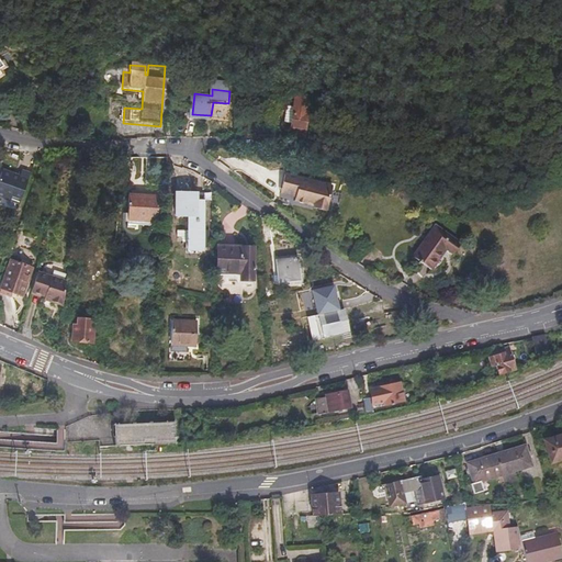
[(292,134),(307,137),(315,105),(296,103),(296,104),(290,104),(287,122),(293,123),(292,134)]
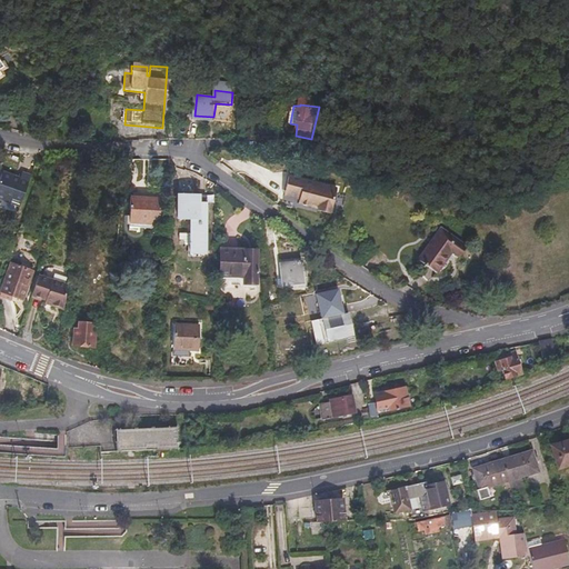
[(277,126),(280,112),(271,110),(268,123),(277,126)]
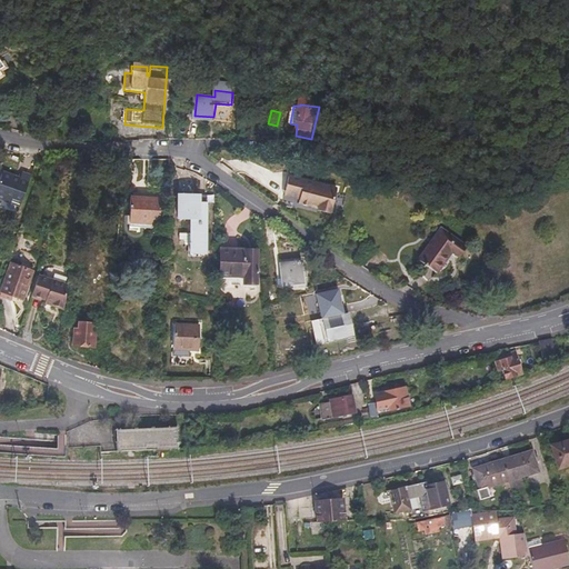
[(30,175),(20,170),(17,178),(0,172),(0,207),(16,212),(30,175)]
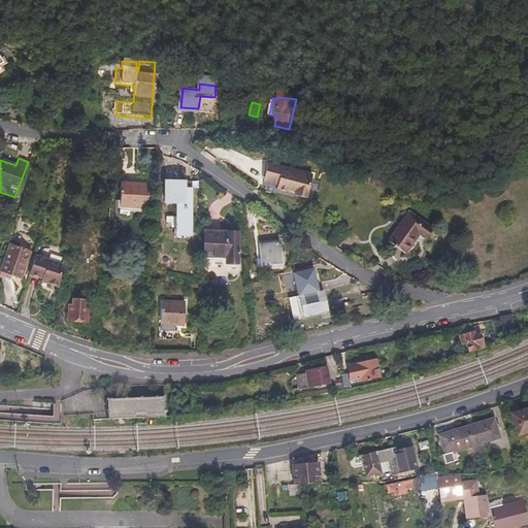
[(307,197),(314,173),(269,162),(264,180),(277,185),(277,188),(295,193),(295,194),(307,197)]
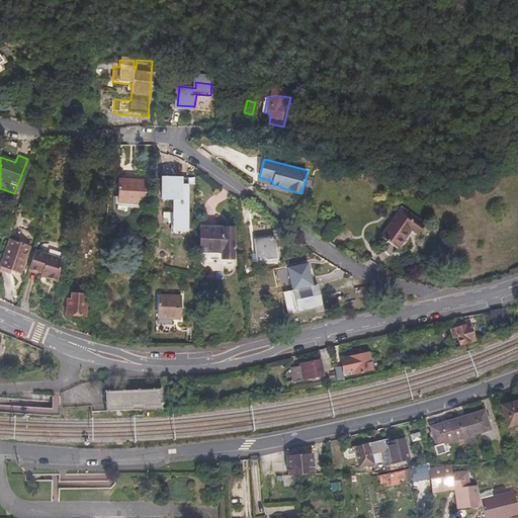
[(181,176),(162,176),(162,197),(172,197),(172,228),(186,229),(187,182),(181,182),(181,176)]
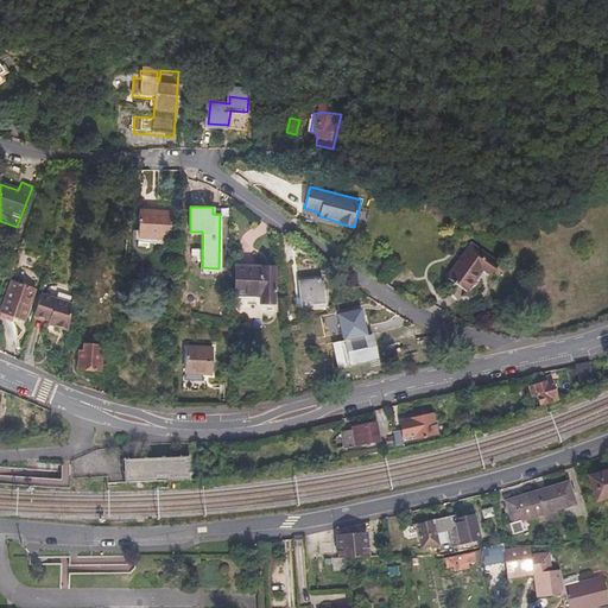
[(172,213),(140,210),(137,241),(163,244),(163,239),(170,239),(172,213)]
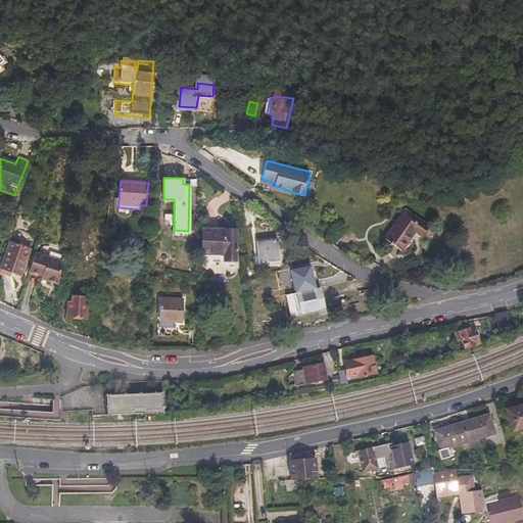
[(426,224),(403,207),(387,231),(391,234),(387,239),(399,248),(413,230),(419,234),(426,224)]
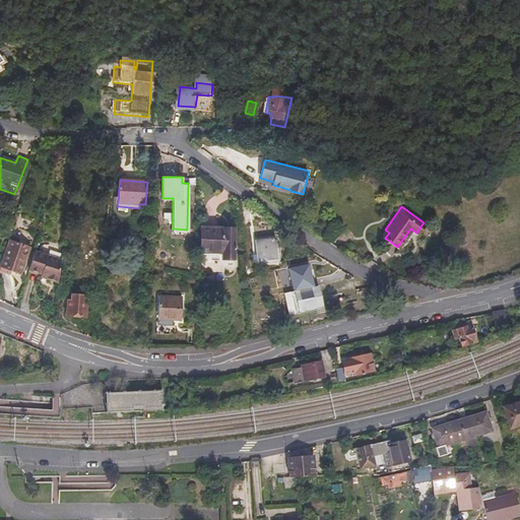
[(252,217),(245,218),(246,232),(253,231),(252,217)]
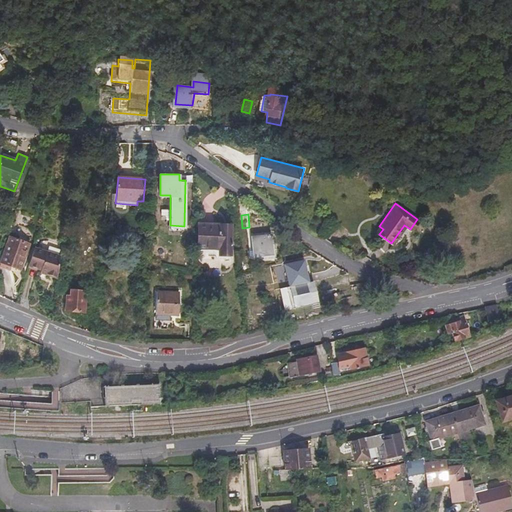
[(231,220),(198,223),(201,251),(219,250),(219,255),(234,254),(231,220)]
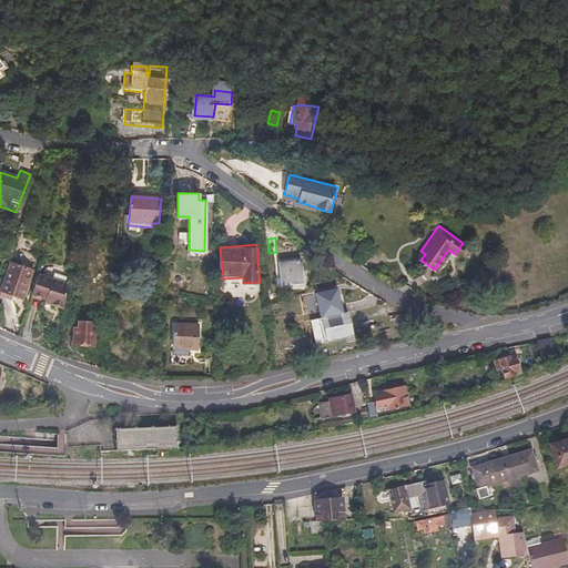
[(425,254),(421,251),(416,257),(421,260),(425,254)]
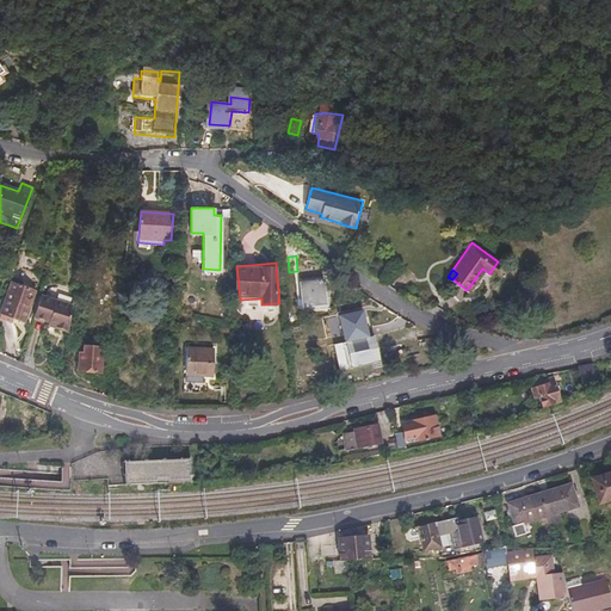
[(320,276),(297,277),(300,301),(323,300),(320,276)]
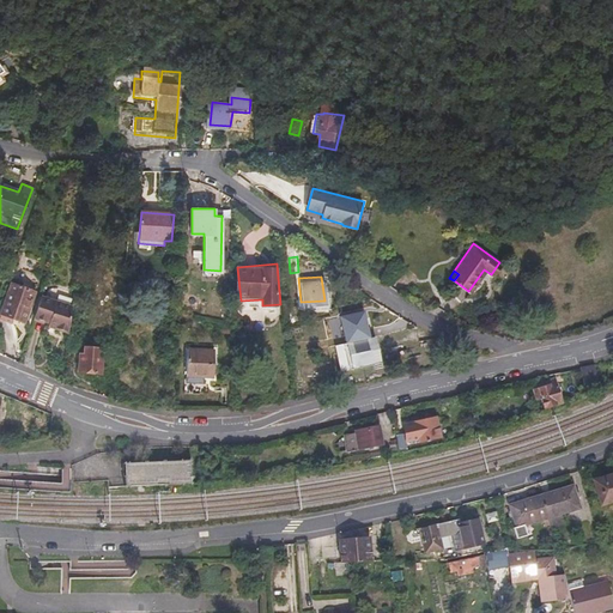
[(34,296),(10,286),(0,314),(0,317),(23,327),(34,296)]
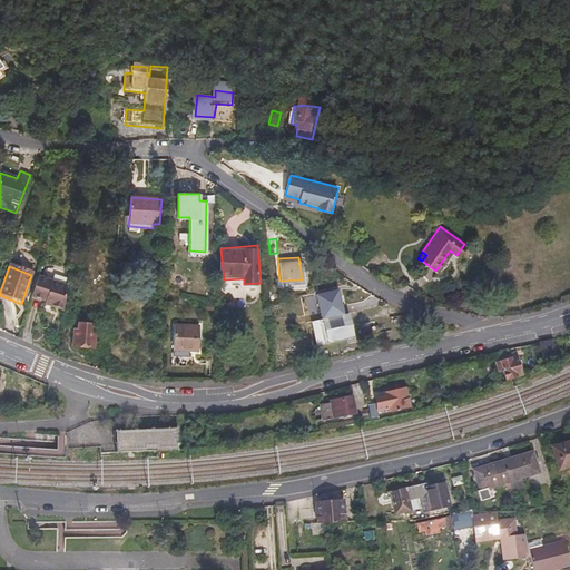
[(50,304),(64,306),(67,284),(37,277),(30,297),(45,300),(51,302),(50,304)]
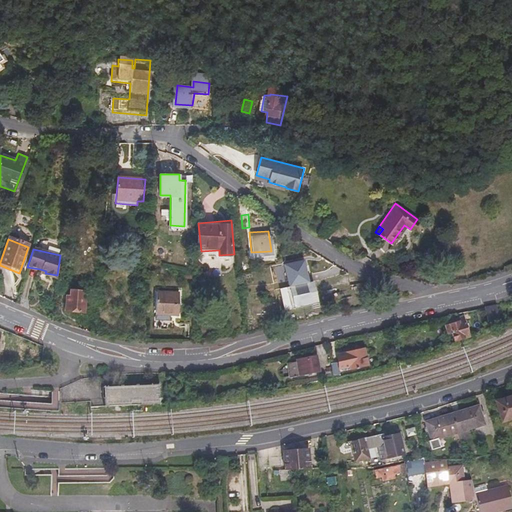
[(287,279),(287,285),(309,283),(307,260),(276,263),(278,280),(287,279)]
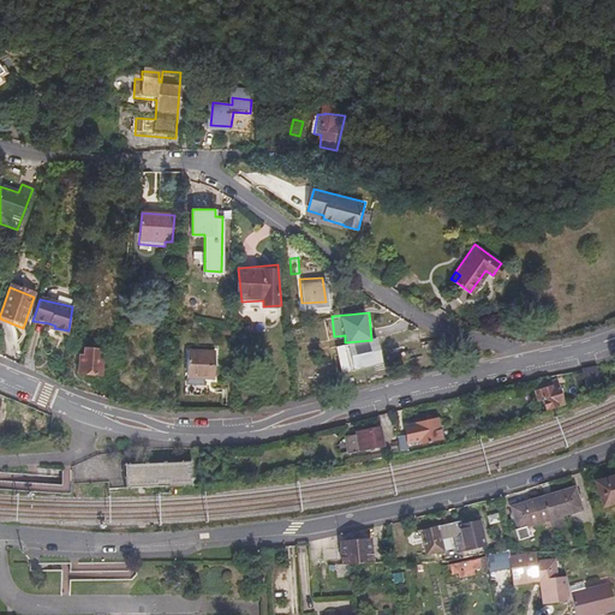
[(79,354),(77,372),(101,376),(103,350),(85,347),(84,356),(79,354)]
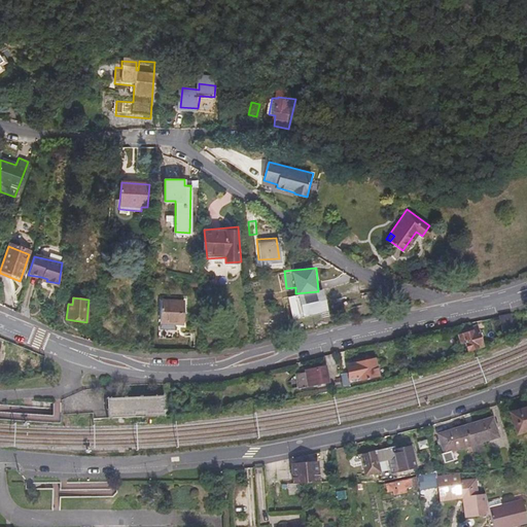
[(184,326),(184,304),(161,304),(161,326),(184,326)]
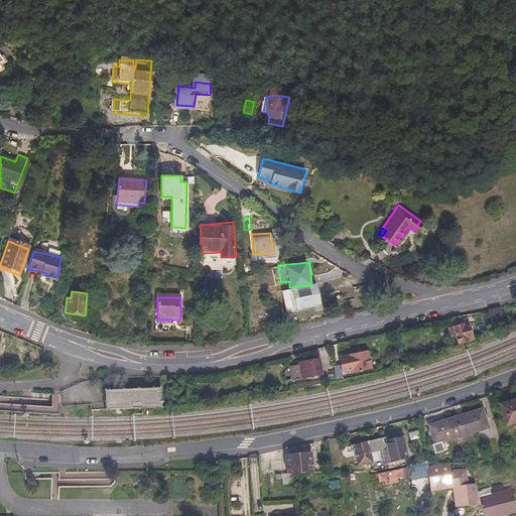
[(504,320),(501,307),(490,310),(493,324),(504,320)]
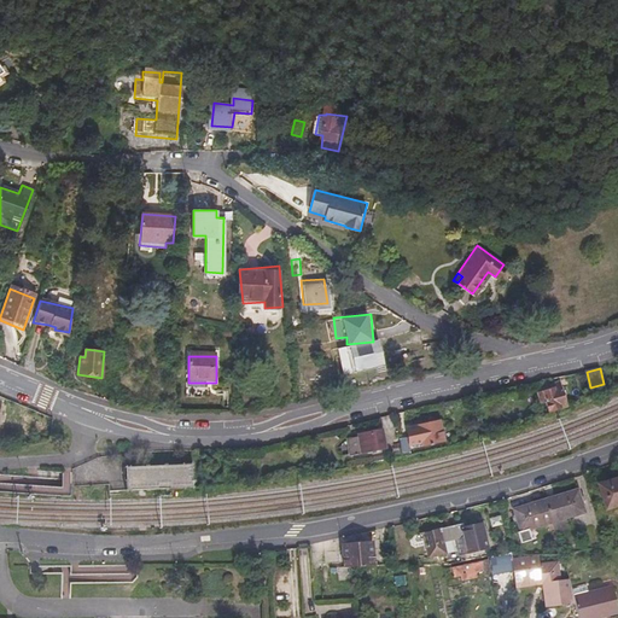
[(564,402),(560,384),(553,385),(553,389),(538,392),(541,403),(546,402),(547,406),(564,402)]
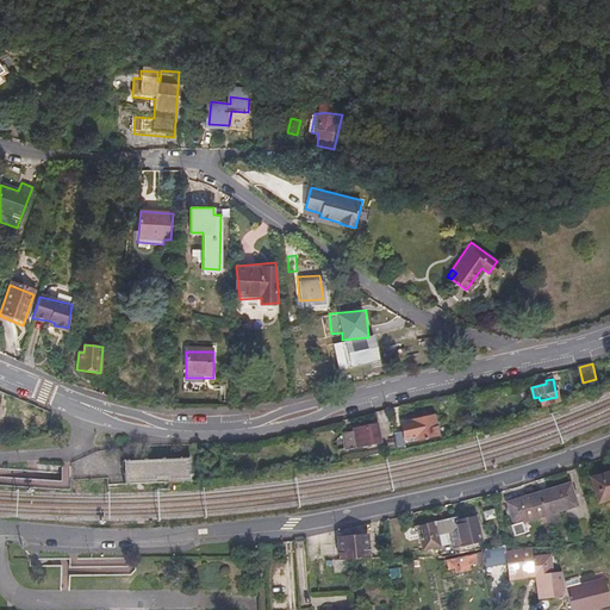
[(205,410),(217,409),(217,391),(205,391),(205,410)]
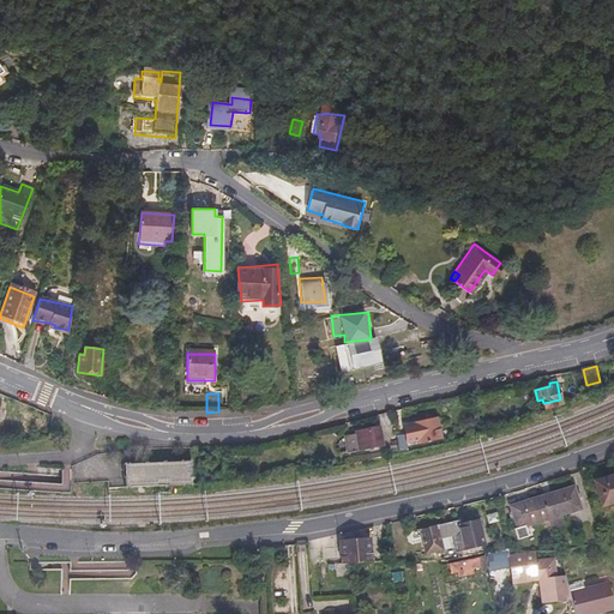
[(443,439),(438,417),(416,423),(416,425),(410,427),(414,441),(420,440),(421,444),(443,439)]
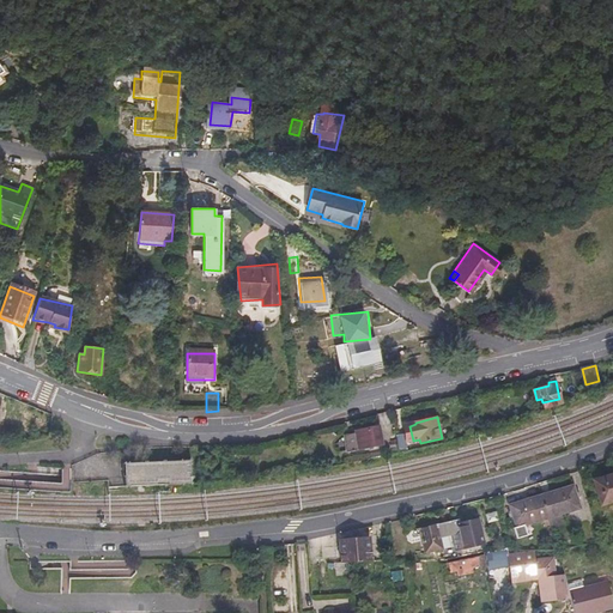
[(383,448),(381,428),(356,431),(358,451),(383,448)]
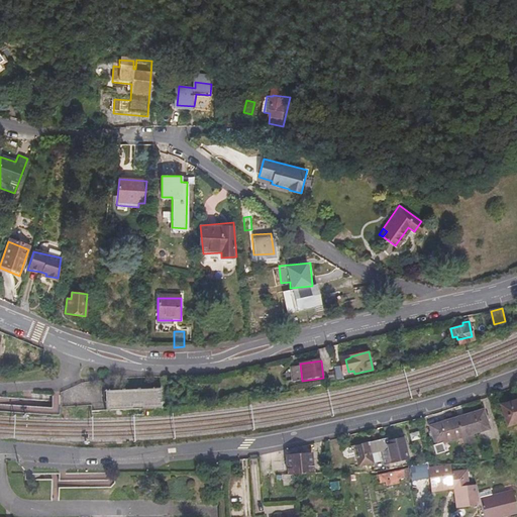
[(342,382),(346,380),(344,368),(336,369),(338,383),(342,382)]
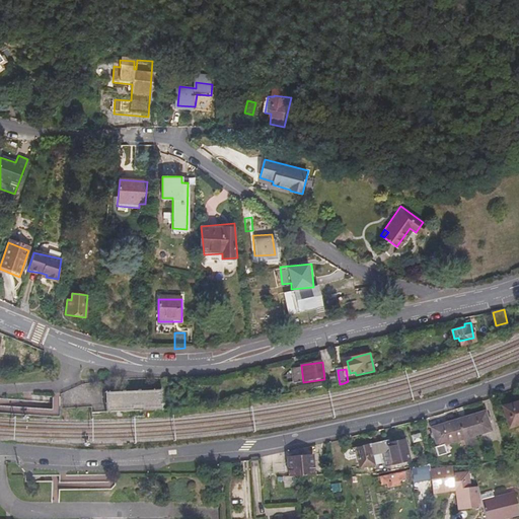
[(162,408),(161,389),(106,391),(107,410),(162,408)]
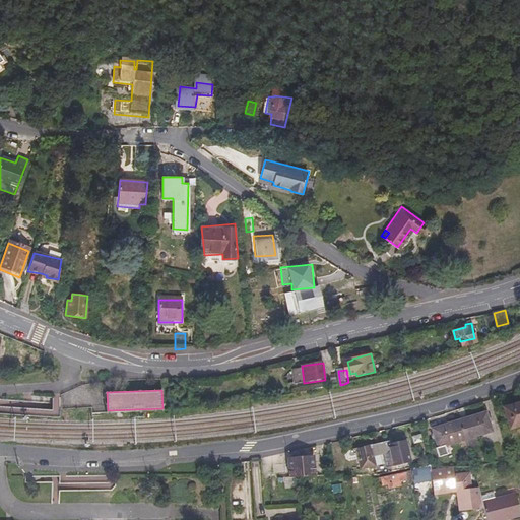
[(519,424),(519,400),(503,405),(508,428),(519,424)]
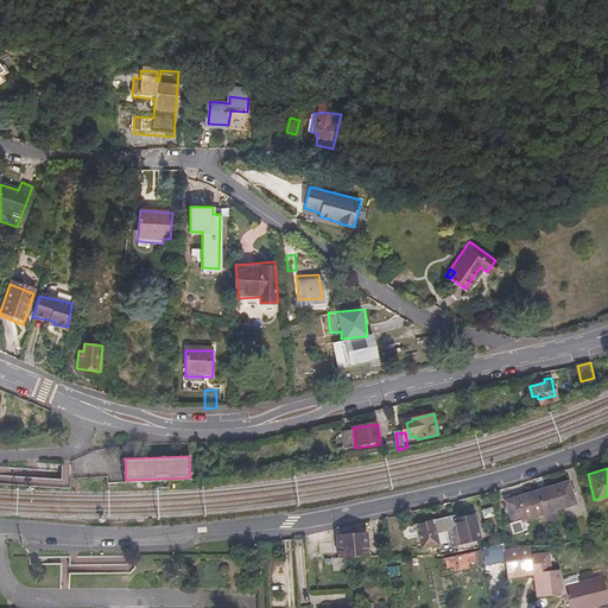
[(570,482),(538,491),(544,513),(576,505),(570,482)]
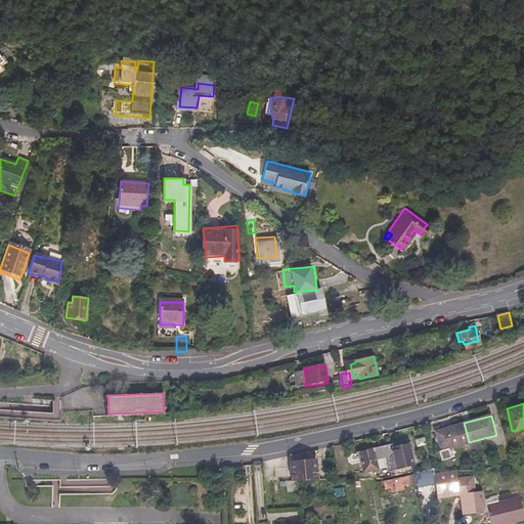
[(469,442),(464,423),(436,430),(441,448),(440,449),(442,459),(451,455),(449,446),(453,445),(469,442)]
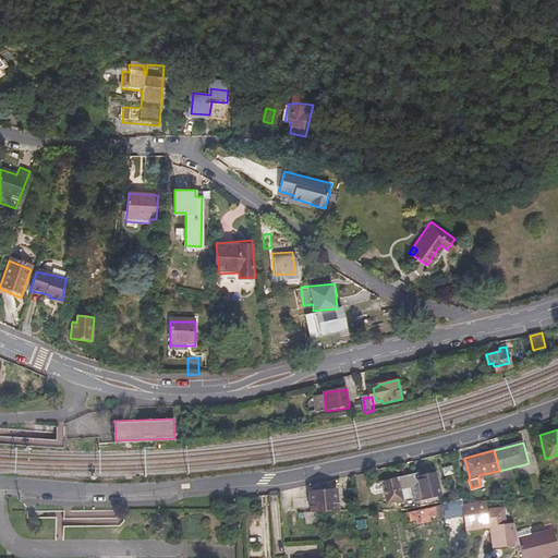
[(413,474),(411,474),(412,478),(407,480),(404,476),(380,482),(385,502),(400,499),(398,489),(408,487),(410,498),(438,493),(434,471),(414,475),(413,474)]
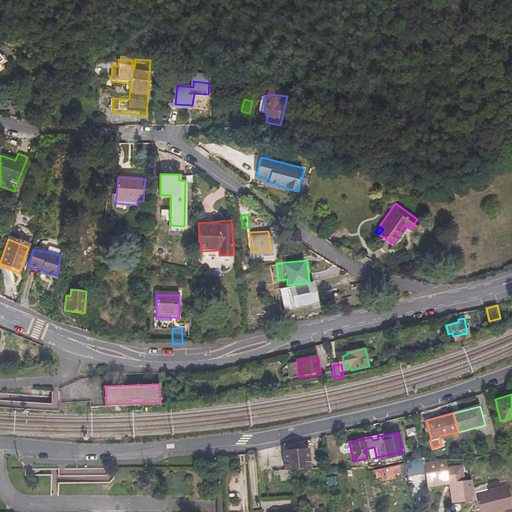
[(285,452),(286,470),(291,470),(310,469),(309,451),(285,452)]
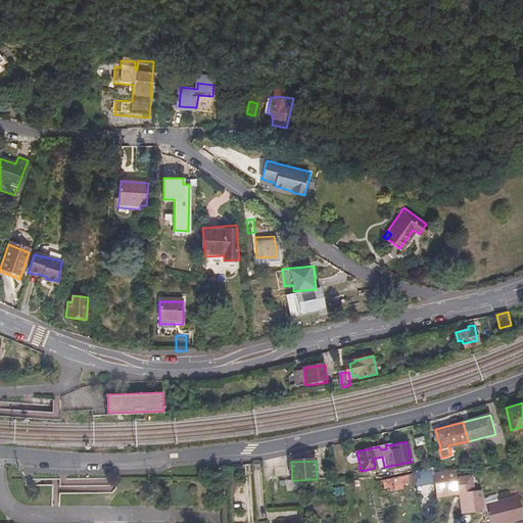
[(475,490),(473,475),(457,477),(456,470),(448,471),(448,470),(433,473),(436,498),(458,494),(461,514),(486,511),(485,506),(481,490),(475,490)]
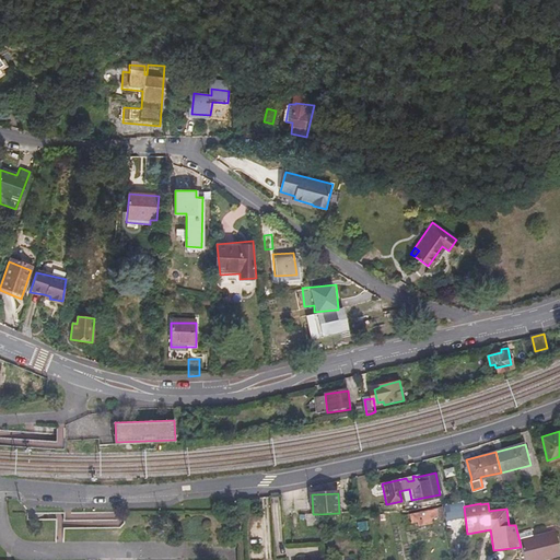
[(249,513),(249,504),(241,504),(241,513),(249,513)]
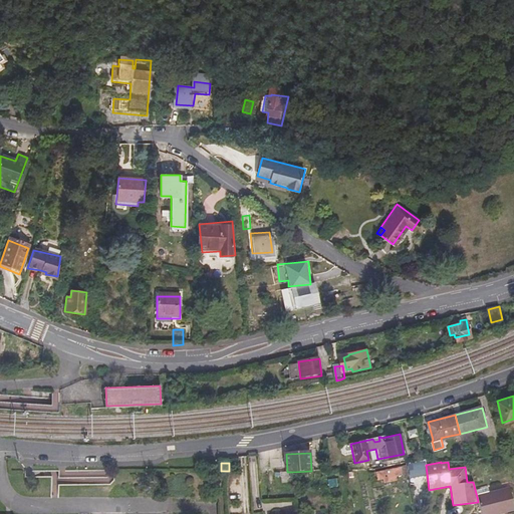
[(402,474),(401,467),(383,470),(375,472),(377,479),(382,478),(384,482),(397,479),(396,475),(402,474)]
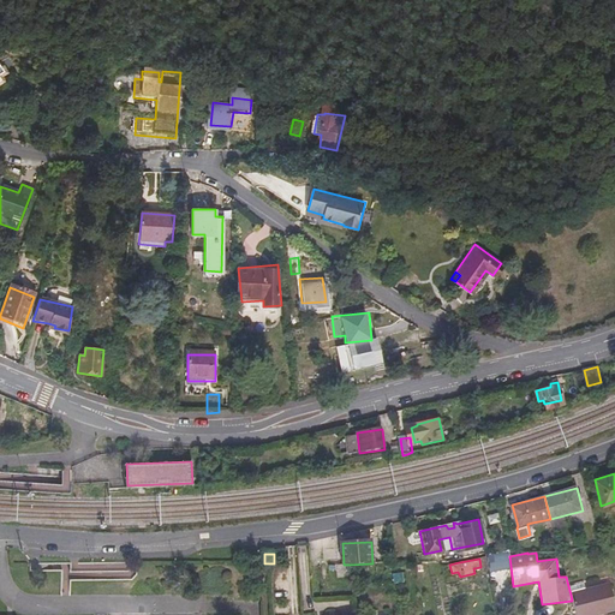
[(572,601),(575,614),(591,614),(614,609),(614,605),(610,585),(571,595),(572,601)]
